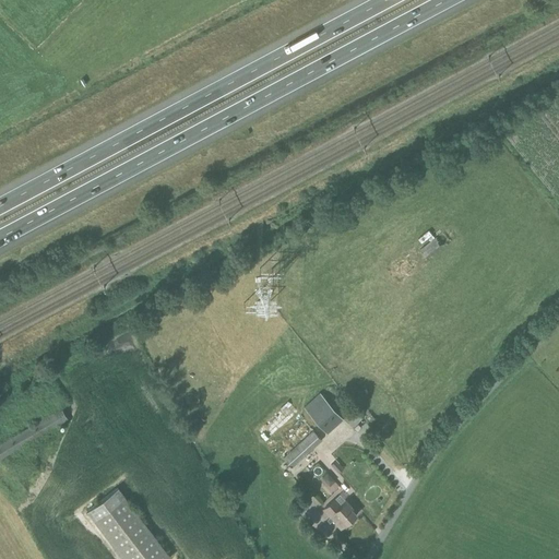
[(420,250),(427,259),(444,246),(437,236),(420,250)]
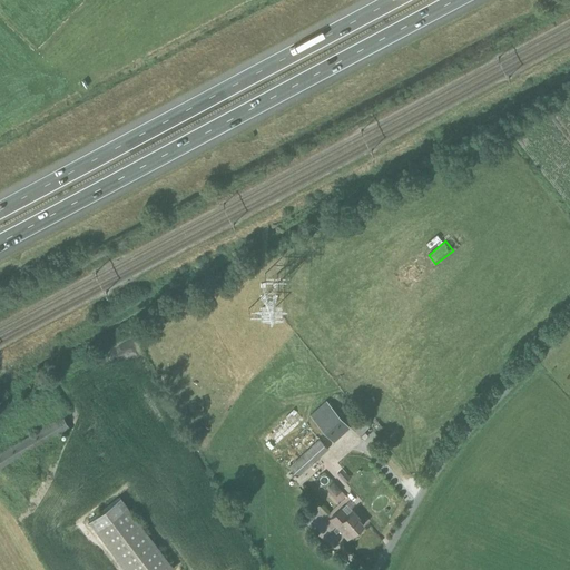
[(404,286),(416,278),(409,267),(396,275),(404,286)]
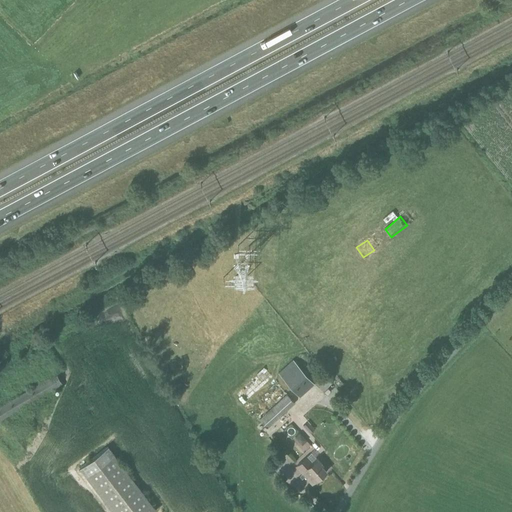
[(300,396),(315,382),(293,359),(278,372),(300,396)]
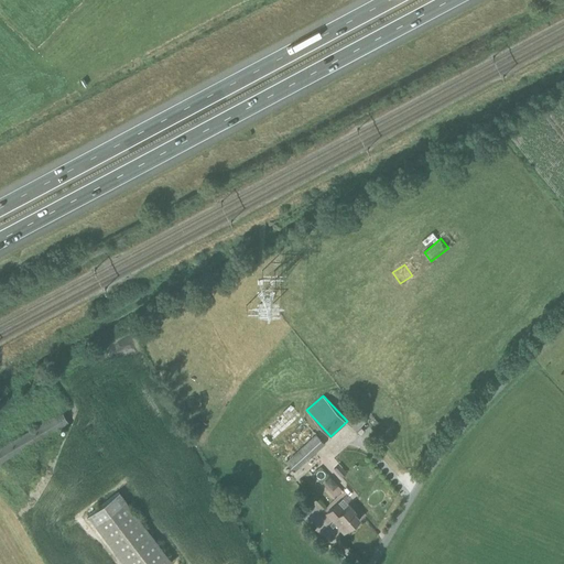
[(295,472),(325,444),(316,434),(285,462),(295,472)]
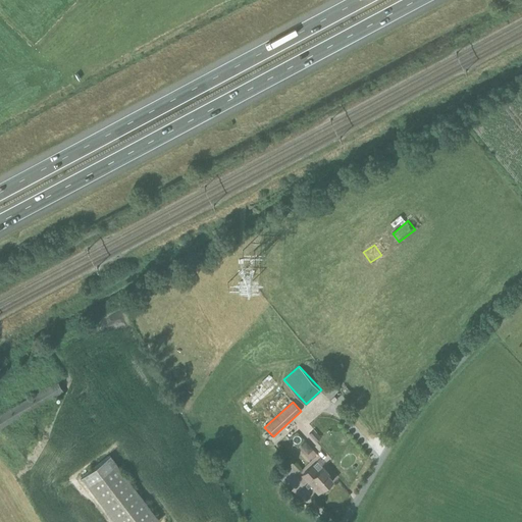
[(41,407),(38,412),(43,414),(39,423),(44,426),(51,413),(41,407)]
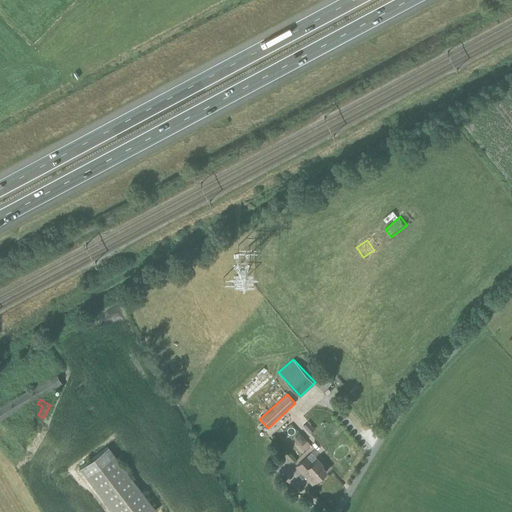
[(308,421),(303,425),(310,433),(315,429),(308,421)]
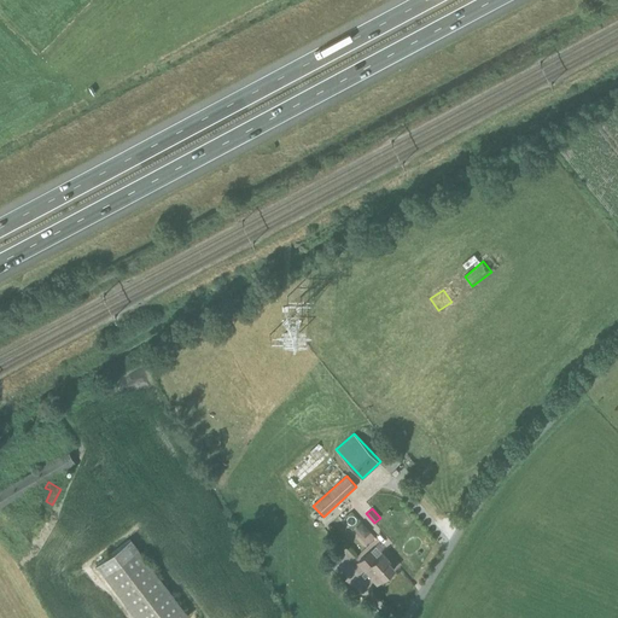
[(342,518),(361,540),(365,537),(355,526),(362,522),(351,509),(342,518)]
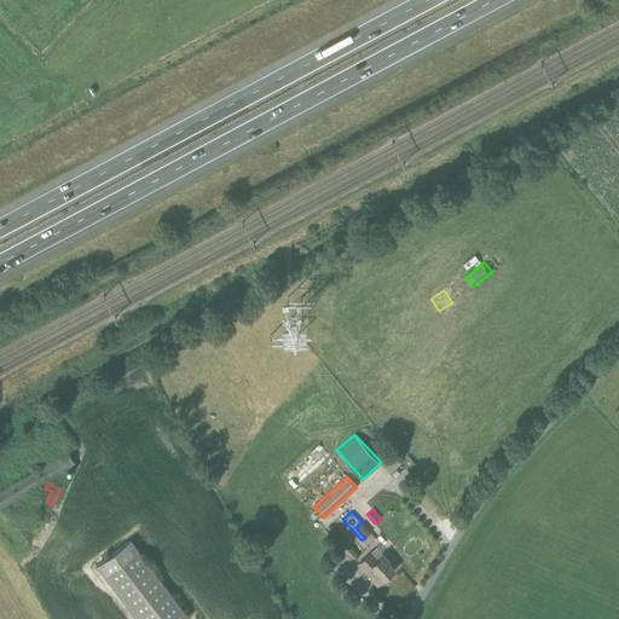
[(93,559),(138,618),(186,618),(189,617),(127,534),(93,559)]
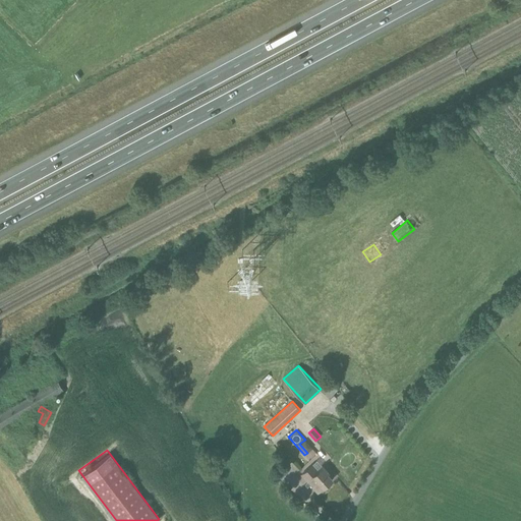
[(329,472),(317,460),(301,474),(308,481),(305,483),(307,486),(310,483),(317,491),(332,479),(327,473),(329,472)]
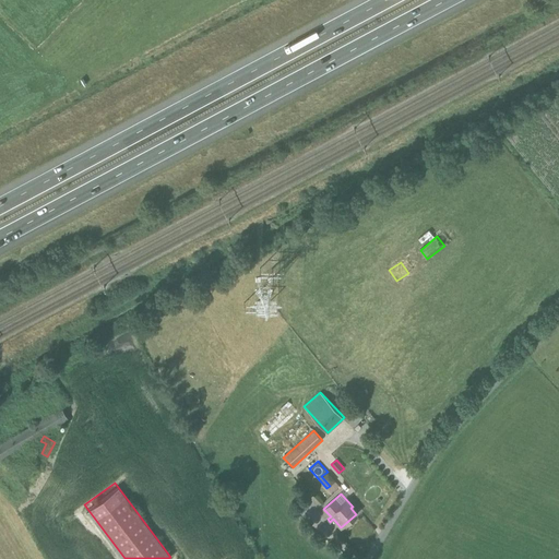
[(198,558),(183,543),(174,551),(180,558),(198,558)]
